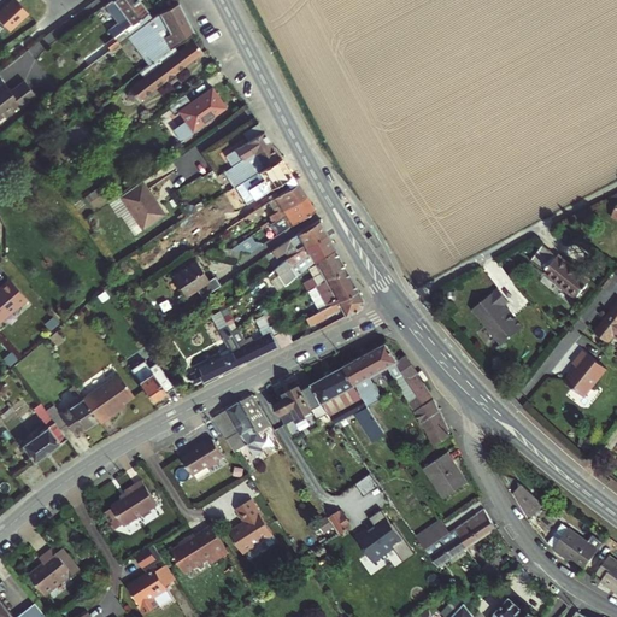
[(28,0),(1,0),(3,0),(0,1),(0,5),(13,21),(31,4),(28,0)]
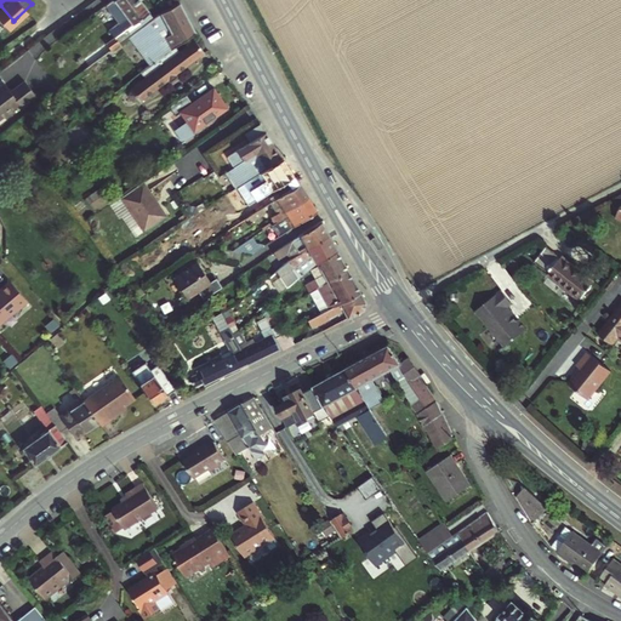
[(137,0),(110,0),(104,6),(119,23),(109,32),(114,39),(106,46),(110,52),(118,46),(125,40),(153,20),(141,5),(138,0),(137,0)]
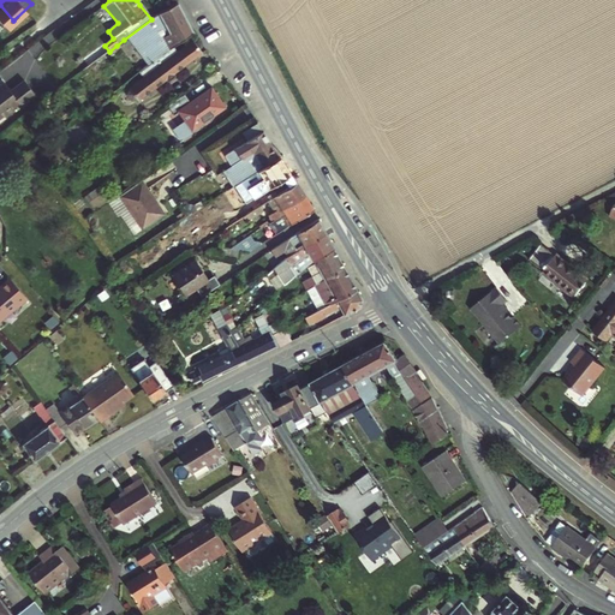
[(151,19),(124,40),(147,72),(195,35),(175,6),(161,12),(151,19)]
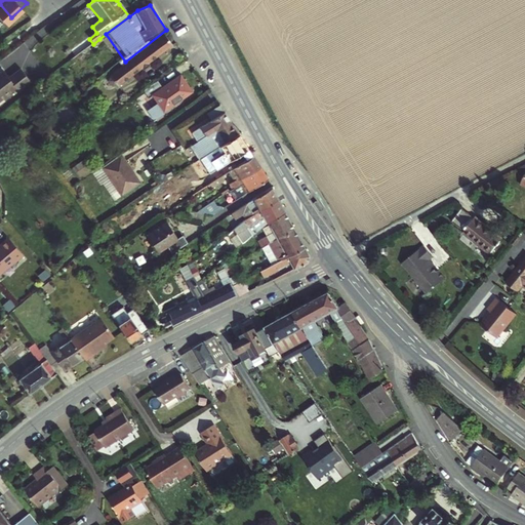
[(146,46),(133,56),(145,71),(151,67),(149,65),(173,47),(166,38),(150,50),(146,46)]
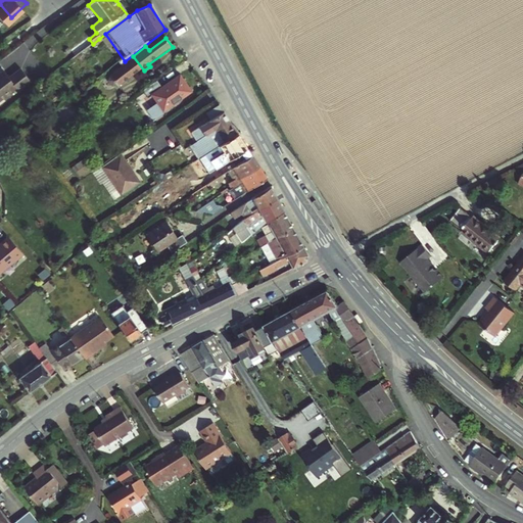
[(109,92),(110,92),(135,75),(137,77),(144,70),(133,56),(112,72),(115,76),(103,84),(109,92)]
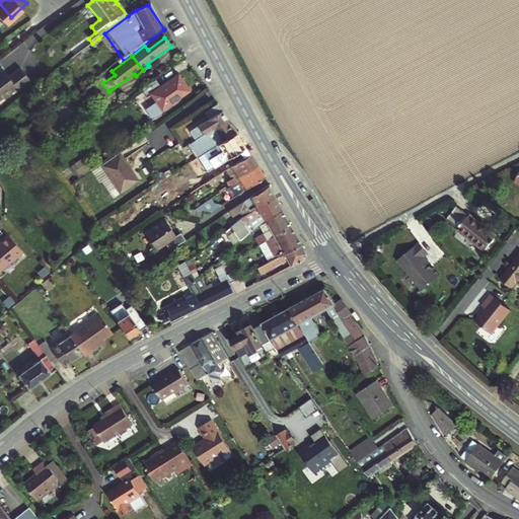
[(10,60),(0,67),(0,68),(2,71),(0,71),(0,93),(9,87),(10,90),(18,84),(17,82),(22,77),(24,79),(36,70),(28,59),(16,68),(10,60)]
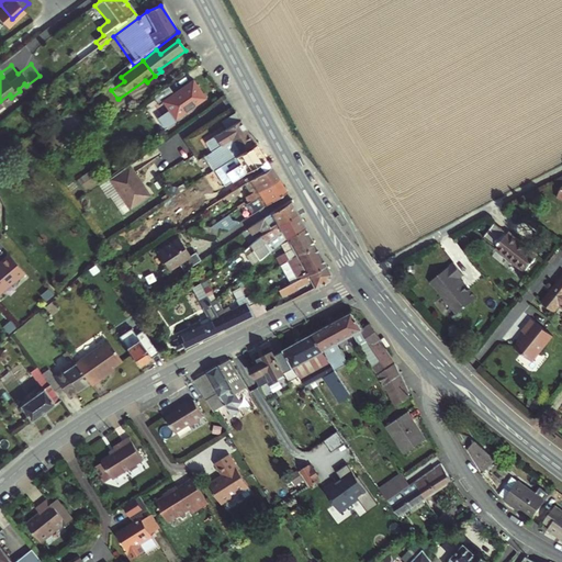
[(166,88),(154,96),(160,105),(165,102),(170,109),(157,119),(163,127),(177,117),(205,97),(194,81),(176,94),(169,86),(166,88)]
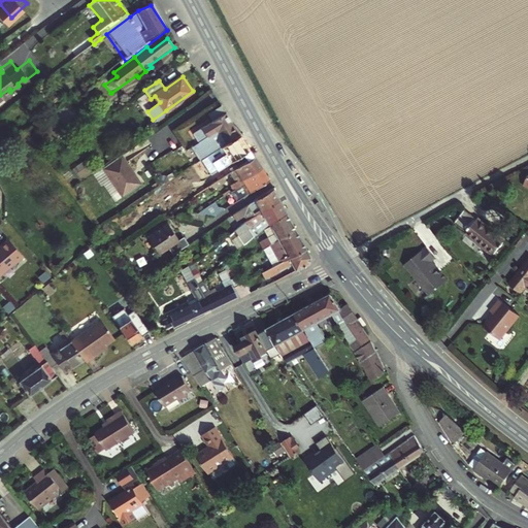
[(216,133),(227,125),(216,108),(204,116),(208,123),(190,135),(196,144),(215,132),(216,133)]
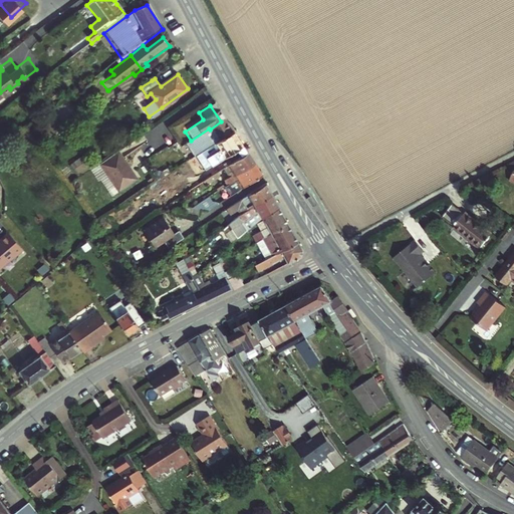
[(184,147),(191,159),(211,146),(229,134),(221,121),(210,130),(209,129),(191,141),(183,146),(184,147)]
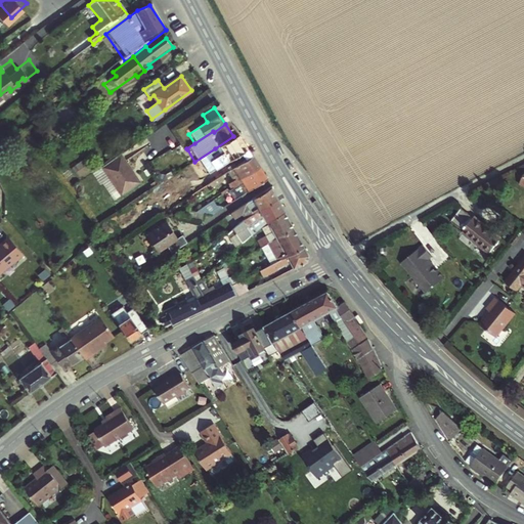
[(249,159),(233,136),(215,148),(218,153),(222,149),(234,168),(249,159)]
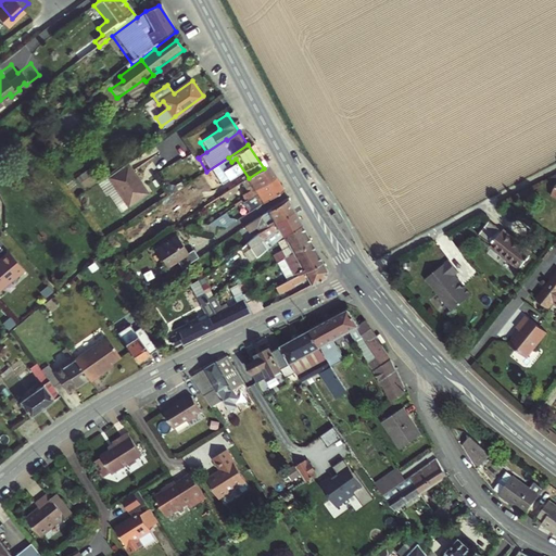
[(124,164),(103,179),(124,209),(144,194),(124,164)]
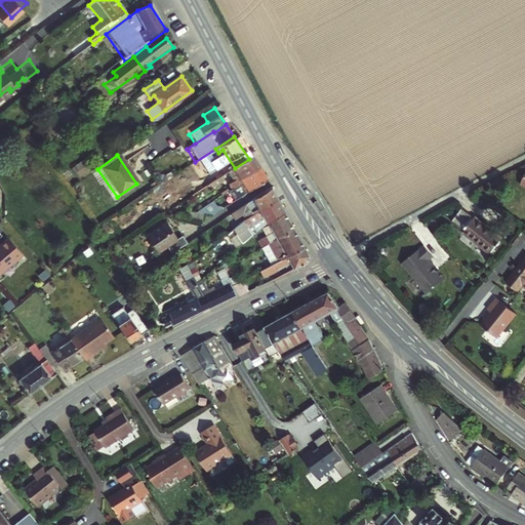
[(236,184),(256,169),(249,159),(235,168),(228,173),(234,183),(228,187),(230,190),(237,186),(236,184)]
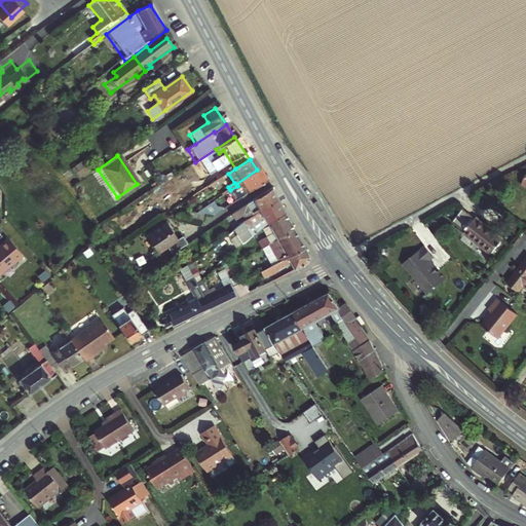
[(222,195),(229,205),(265,182),(257,170),(236,184),(237,186),(230,190),(222,195)]
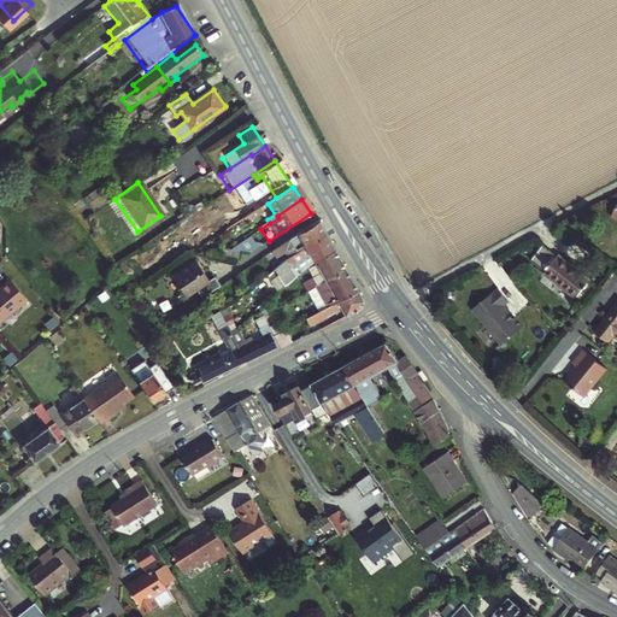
[(258,210),(245,218),(248,223),(260,215),(258,210)]
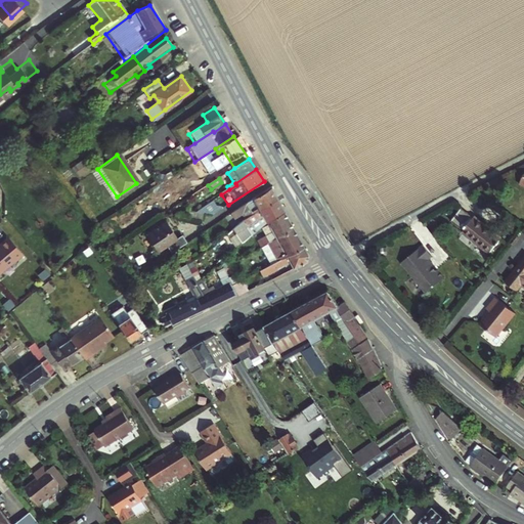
[(244,224),(275,200),(269,188),(244,206),(249,215),(239,221),(244,224)]
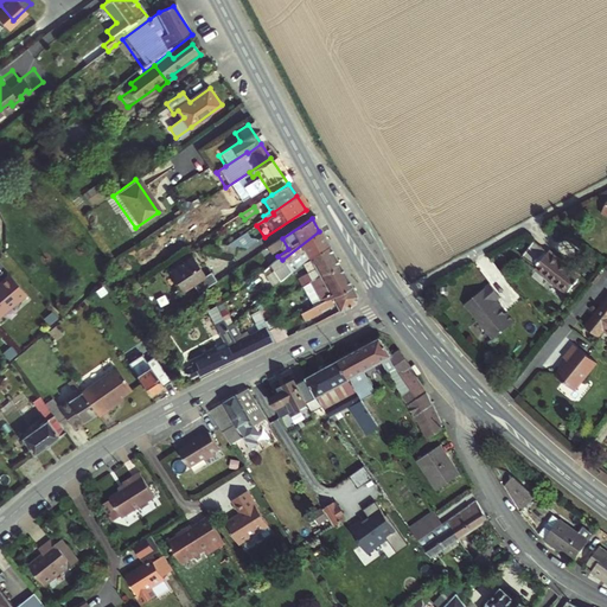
[(306,257),(327,247),(319,231),(282,260),(283,263),(273,269),(279,281),(300,261),(306,257)]
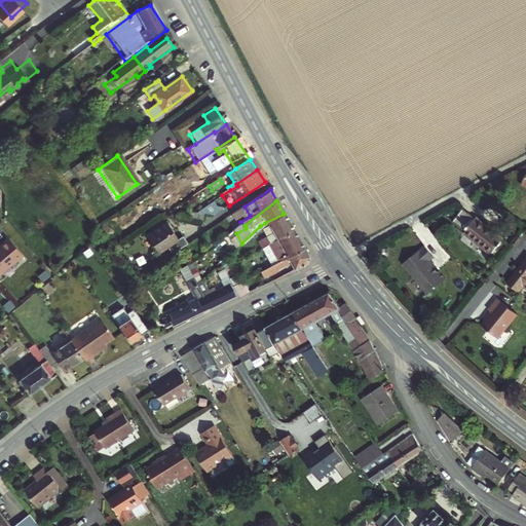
[(222,211),(203,207),(193,214),(210,219),(222,211)]
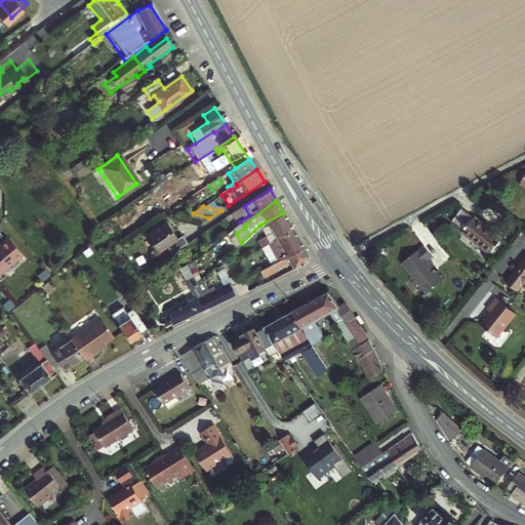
[(463,210),(453,224),(466,233),(465,235),(492,255),(505,239),(477,218),(476,219),(463,210)]
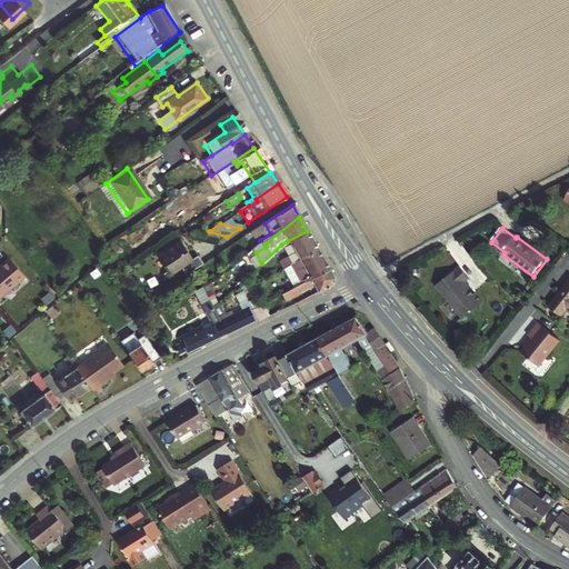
[(227,237),(209,231),(207,231),(206,241),(217,243),(227,237)]
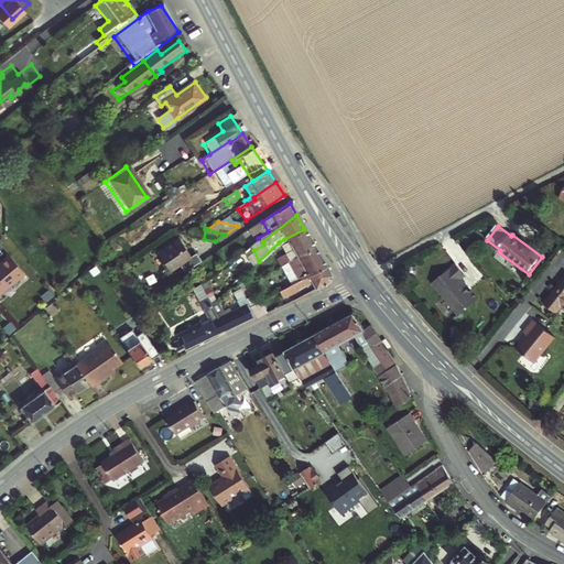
[(279,268),(314,247),(304,229),(284,239),(291,250),(273,260),(279,268)]
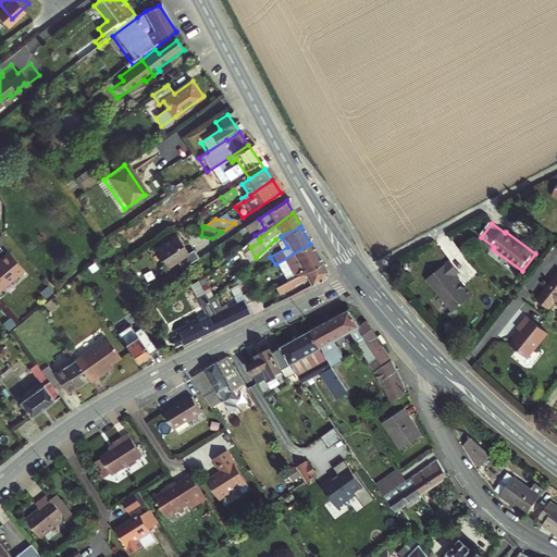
[(173,264),(177,272),(195,261),(189,252),(184,256),(172,237),(150,251),(163,271),(173,264)]
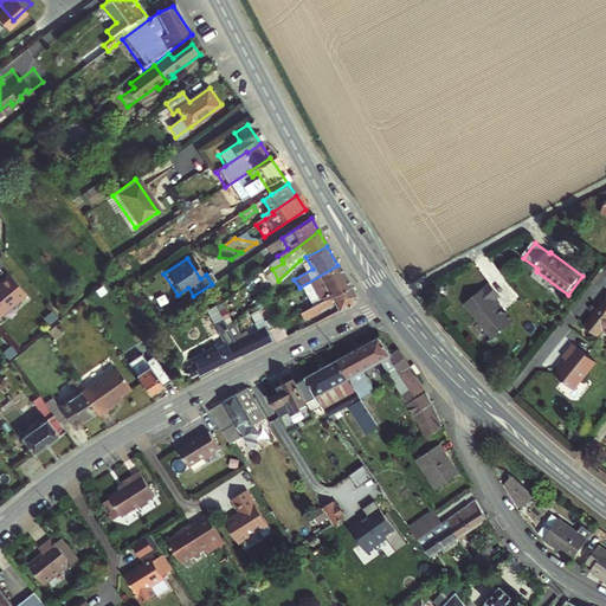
[(30,287),(12,265),(0,276),(0,304),(13,294),(17,297),(30,287)]
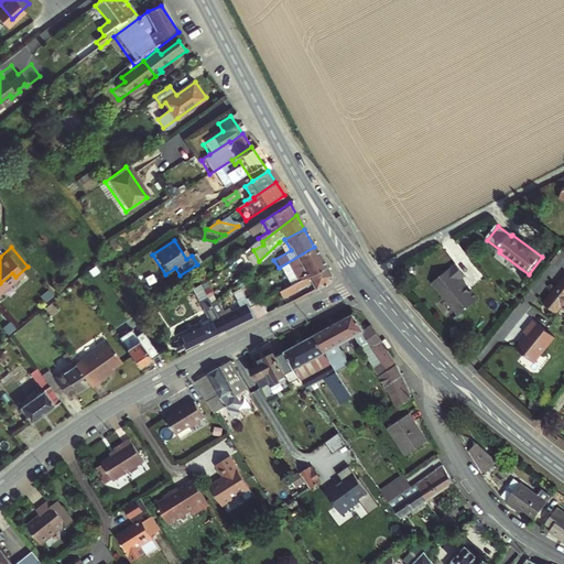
[(279,268),(289,285),(325,266),(314,247),(279,268)]
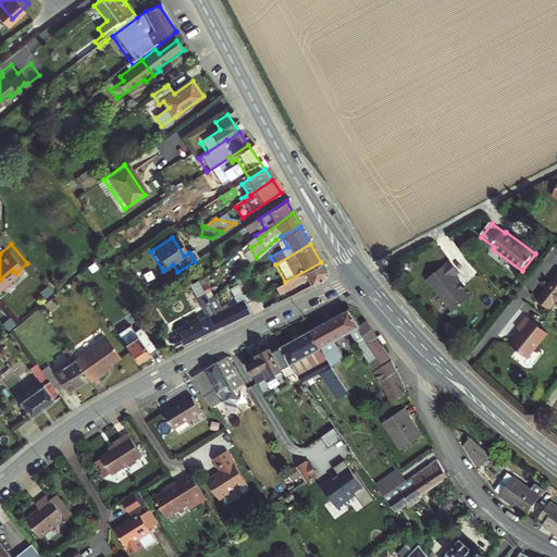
[(446,256),(423,274),(450,306),(469,291),(461,282),(459,283),(455,280),(456,274),(453,271),(456,267),(446,256)]
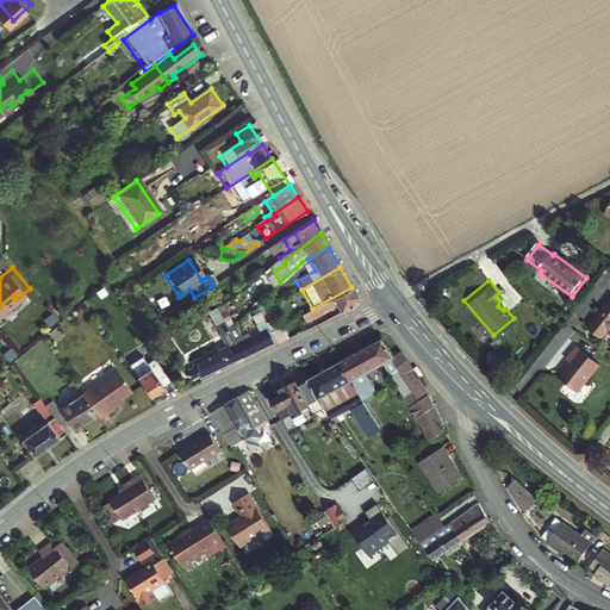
[(306,312),(315,327),(323,322),(319,316),(334,307),(338,313),(353,306),(356,297),(352,287),(312,309),(306,312)]
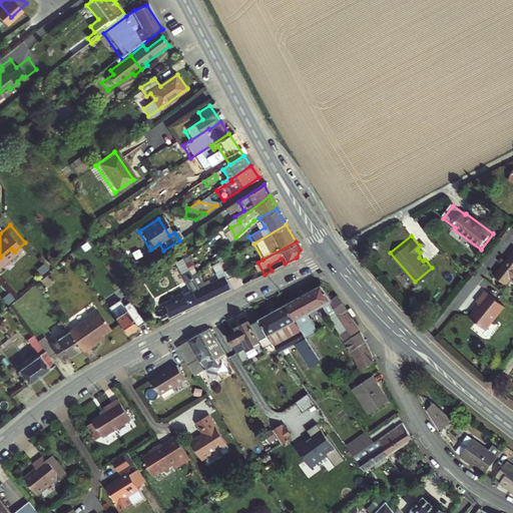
[(166,320),(202,302),(196,291),(190,277),(188,273),(179,255),(171,262),(179,279),(187,295),(175,302),(154,312),(159,321),(165,318),(166,320)]
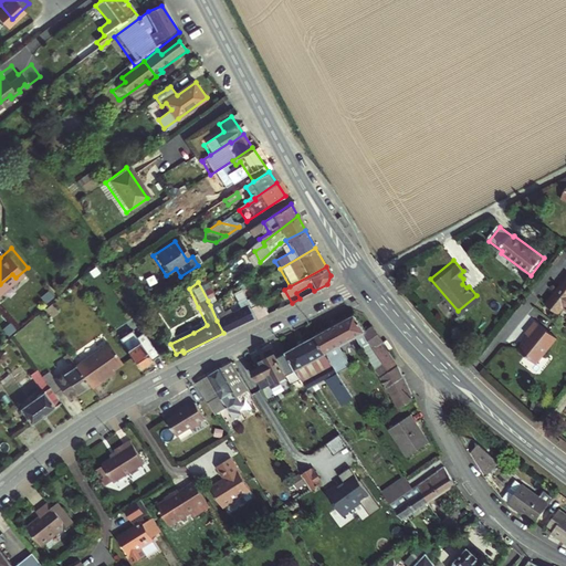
[(565,310),(565,286),(549,307),(562,316),(565,310)]
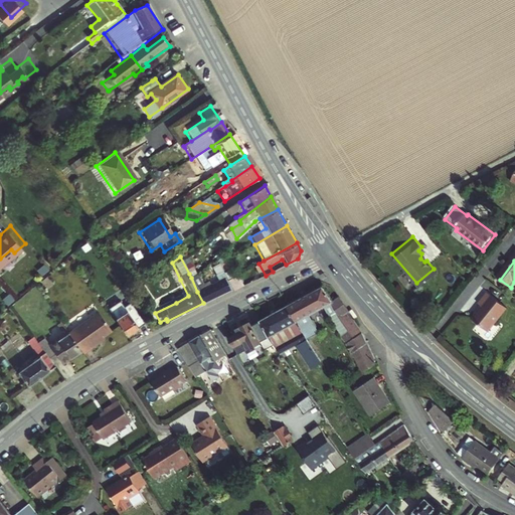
[(203,303),(230,290),(228,286),(225,281),(220,273),(214,276),(215,278),(212,279),(213,281),(206,285),(198,268),(189,274),(191,278),(197,292),(203,303)]
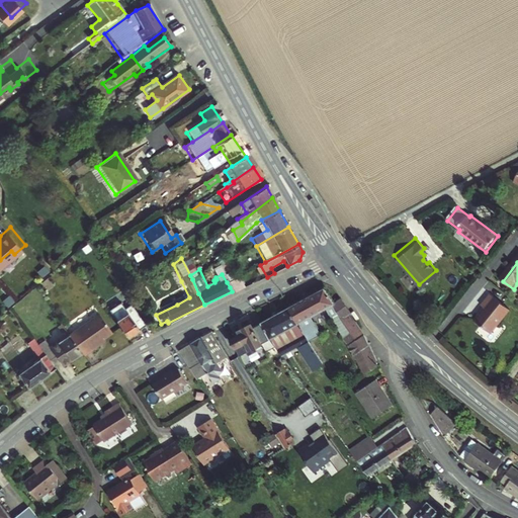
[(227,282),(230,287),(232,291),(234,292),(242,287),(236,277),(227,282)]
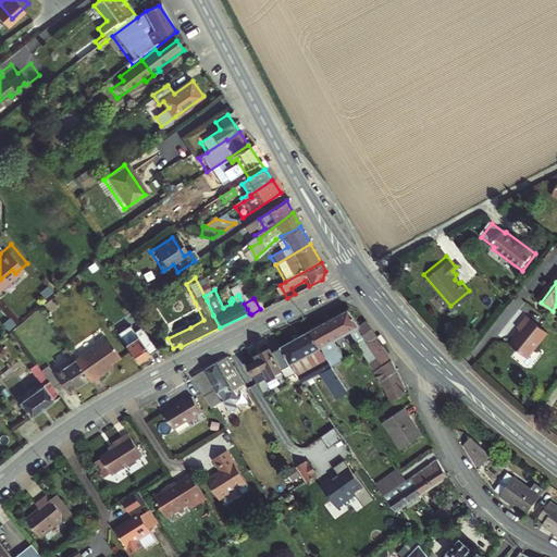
[(324,318),(323,325),(330,334),(325,335),(331,345),(334,343),(356,330),(350,322),(351,318),(349,318),(346,312),(330,321),(324,318)]
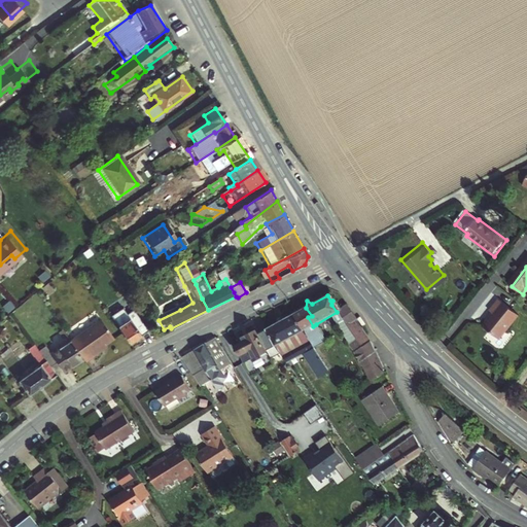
[(134,315),(124,302),(120,304),(131,318),(134,315)]
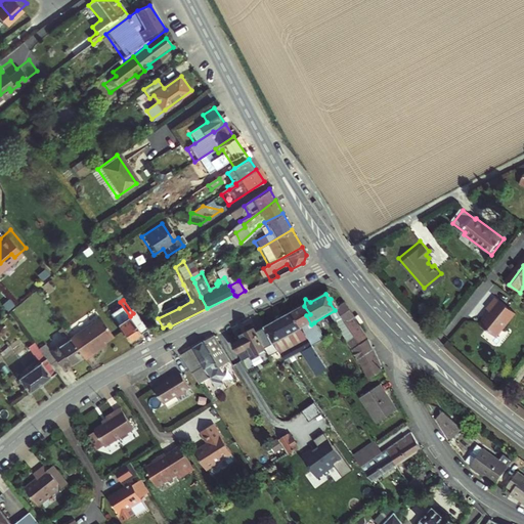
[(519,316),(499,300),(490,311),(493,314),(483,326),(498,340),(519,316)]
